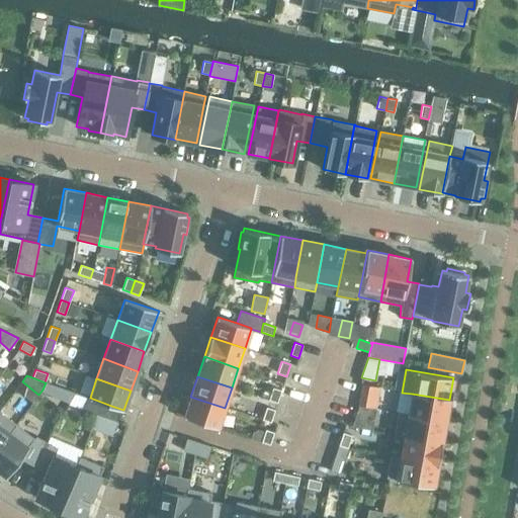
[(277,403),(281,391),(273,387),(268,401),(277,403)]
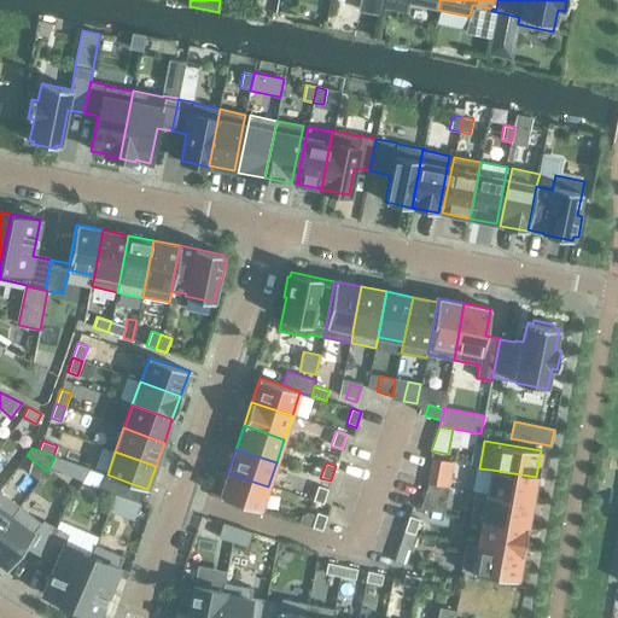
[(531,503),(536,477),(491,470),(487,494),(487,495),(531,503)]
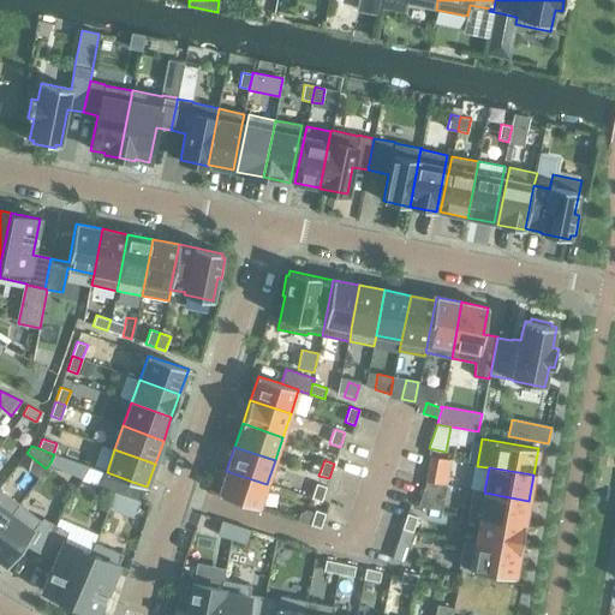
[(267,484),(226,471),(219,494),(260,508),(267,484)]
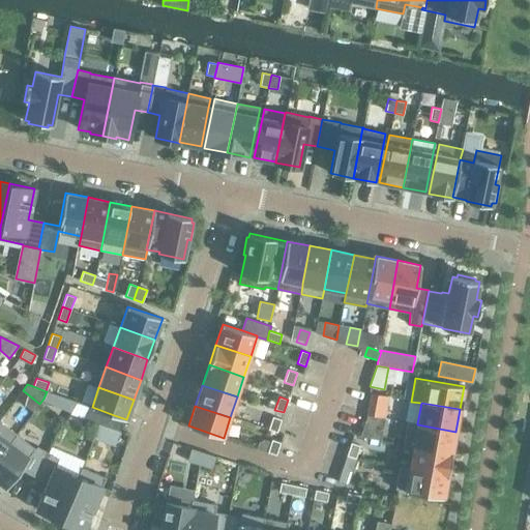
[(86,419),(110,428),(114,415),(92,407),(90,407),(86,419)]
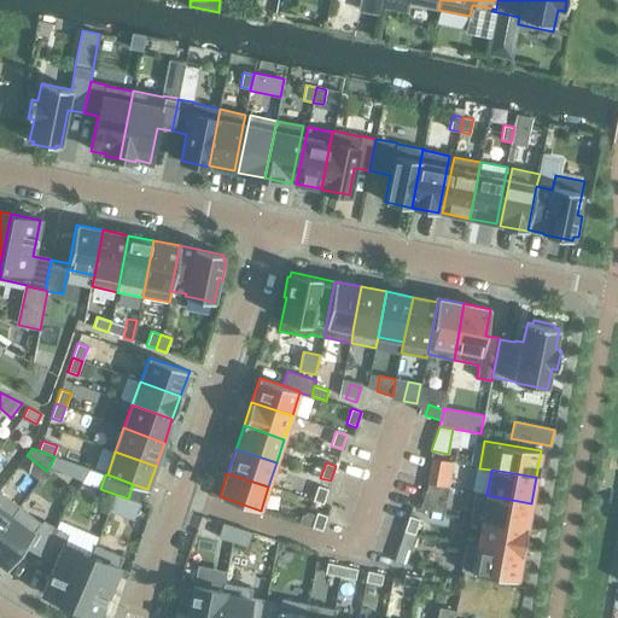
[(438,487),(429,484),(424,497),(435,501),(438,487)]
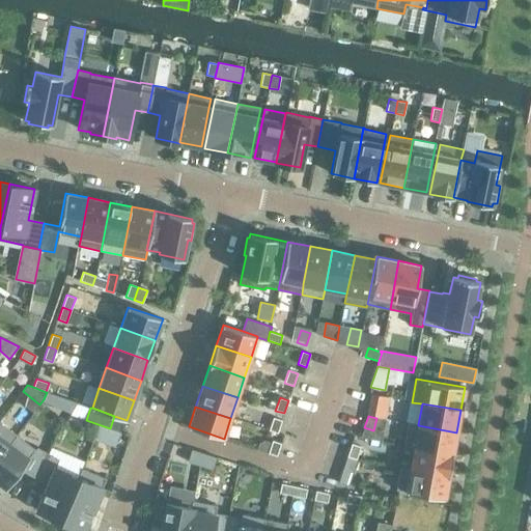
[(269,430),(278,434),(282,420),(273,418),(269,430)]
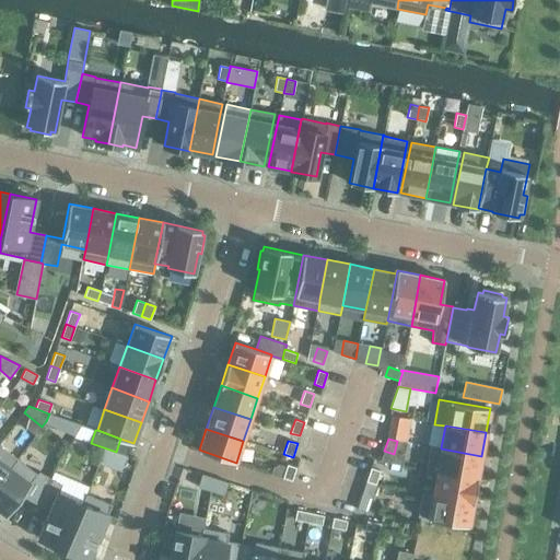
[(0,488),(21,462),(0,445),(0,488)]
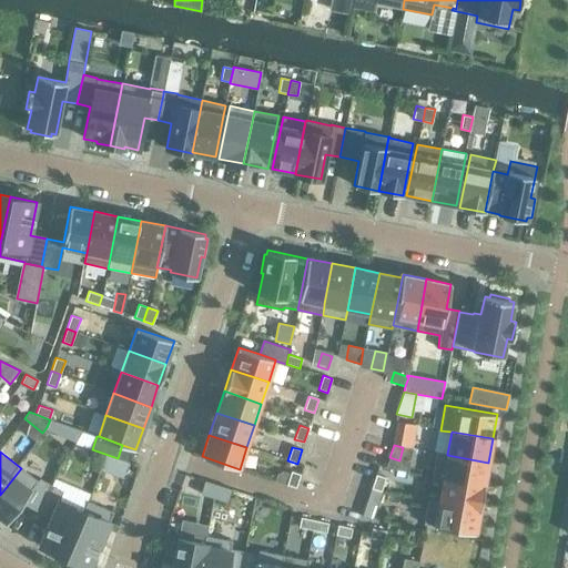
[(443,478),(484,486),(488,463),(447,455),(447,454),(437,452),(432,477),(443,479),(443,478)]
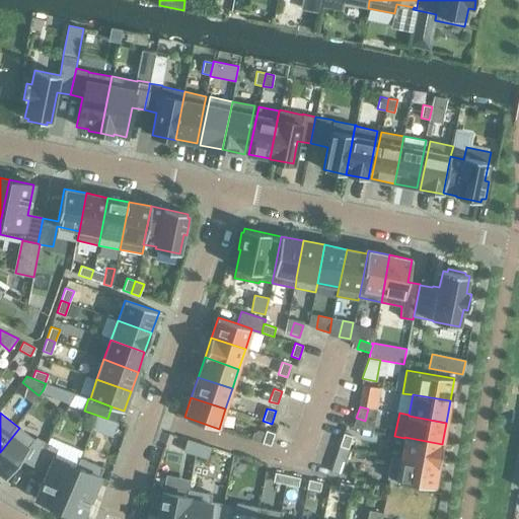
[(34,439),(19,428),(0,452),(0,472),(6,477),(20,458),(33,465),(47,443),(36,437),(34,439)]
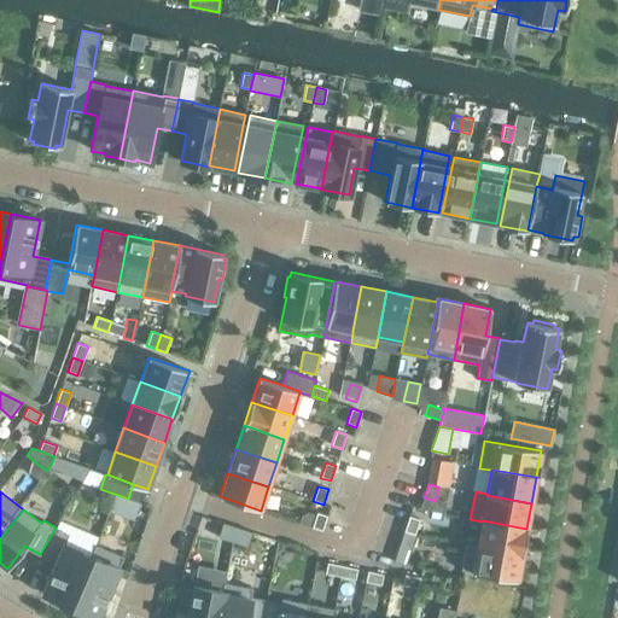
[(312,528),(322,531),(327,516),(316,513),(312,528)]
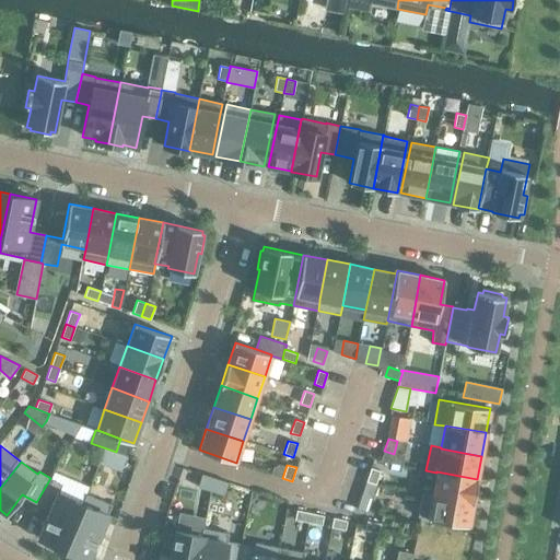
[(371,468),(366,481),(375,485),(380,471),(371,468)]
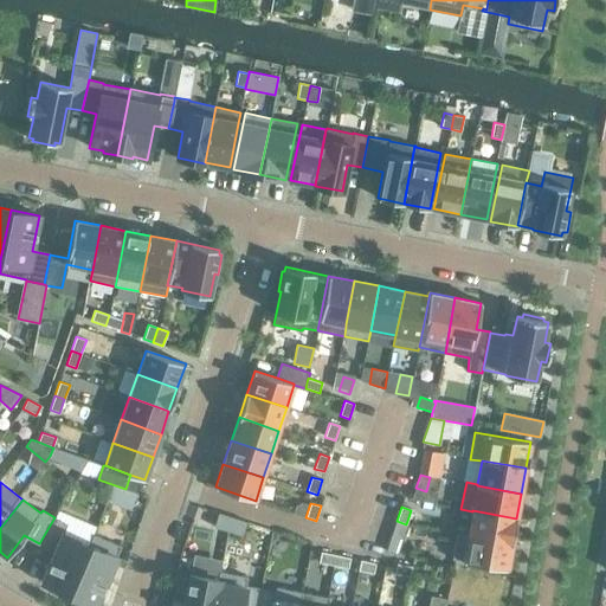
[(472,510),(472,511),(468,534),(468,535),(511,543),(516,519),(472,510)]
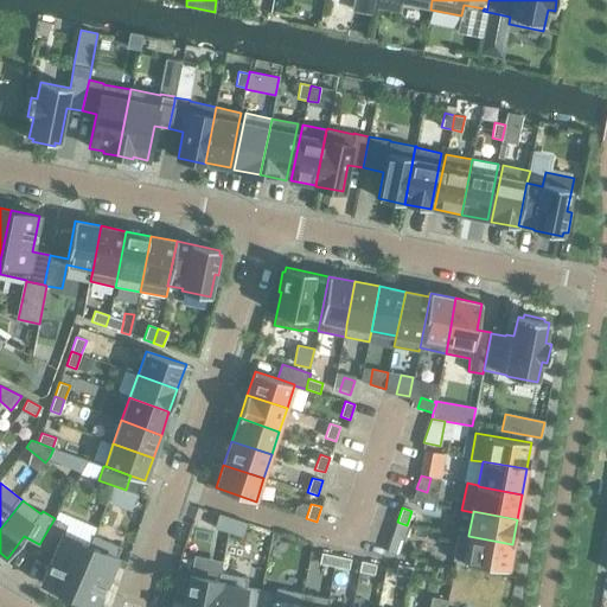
[(243,537),(248,523),(221,513),(216,529),(243,537)]
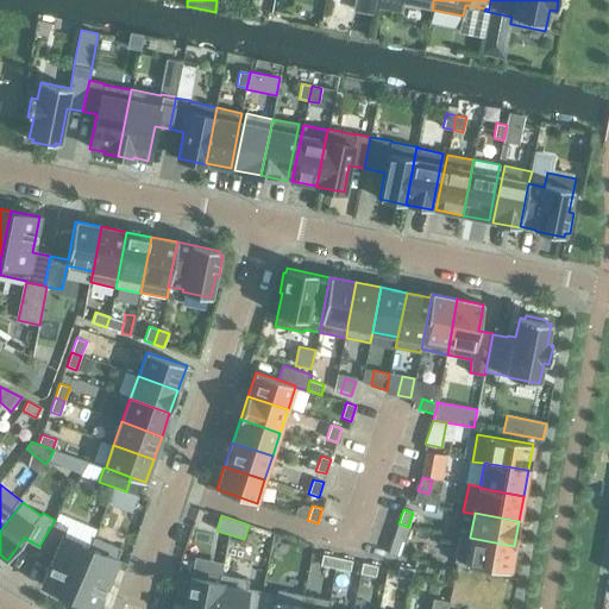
[(55,520),(39,546),(55,554),(42,585),(69,596),(95,537),(94,537),(89,547),(63,535),(68,526),(55,520)]
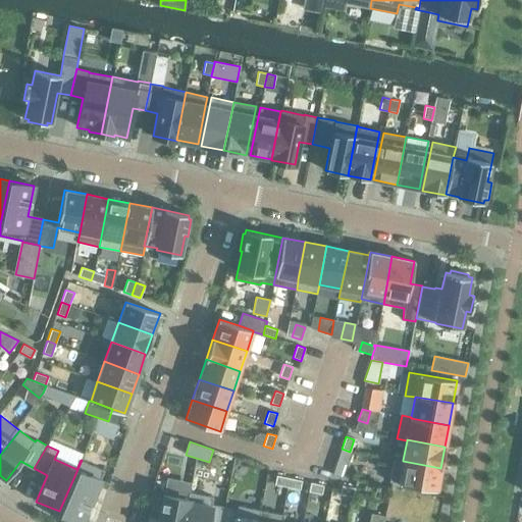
[(403,461),(403,460),(394,459),(388,482),(436,490),(440,468),(403,461)]
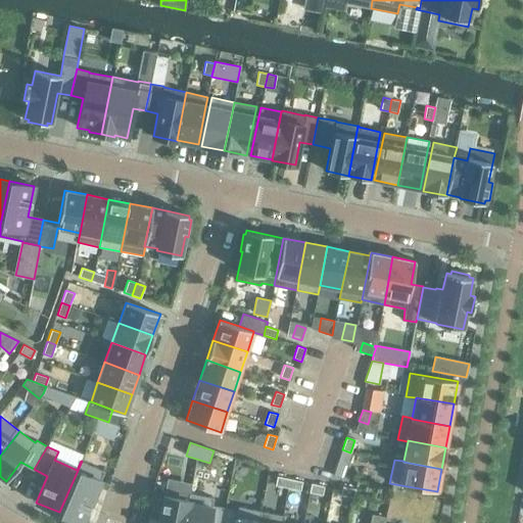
[(82,461),(59,512),(83,522),(105,471),(82,461)]
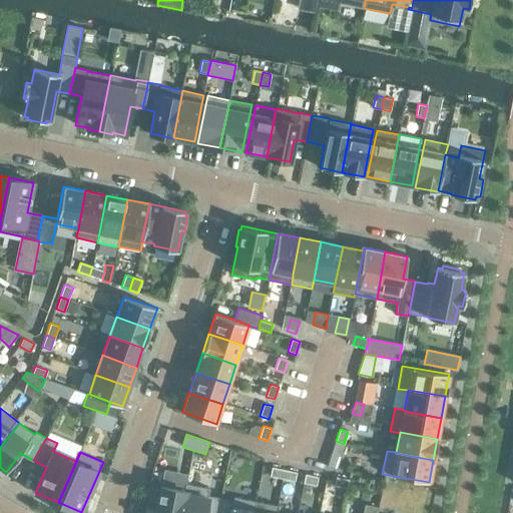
[(340,457),(331,454),(327,466),(335,469),(340,457)]
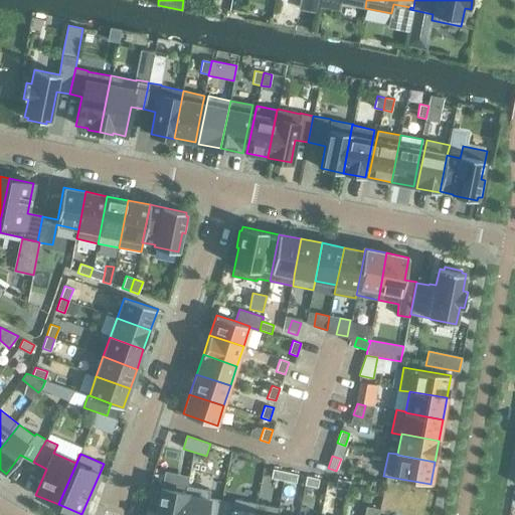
[(264,468),(262,479),(283,483),(284,481),(285,472),(264,468)]
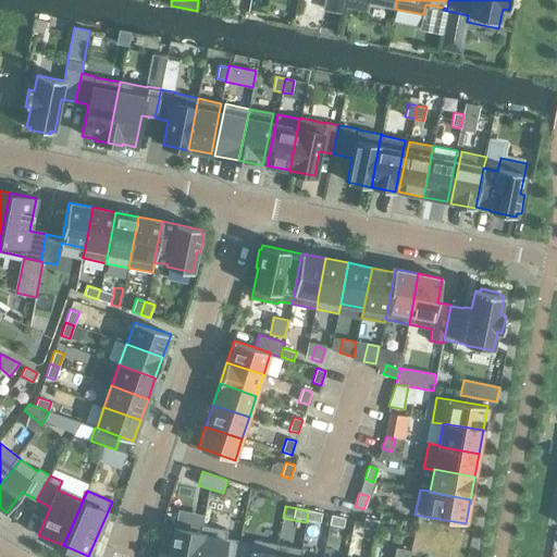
[(308,510),(307,520),(320,522),(322,512),(308,510)]
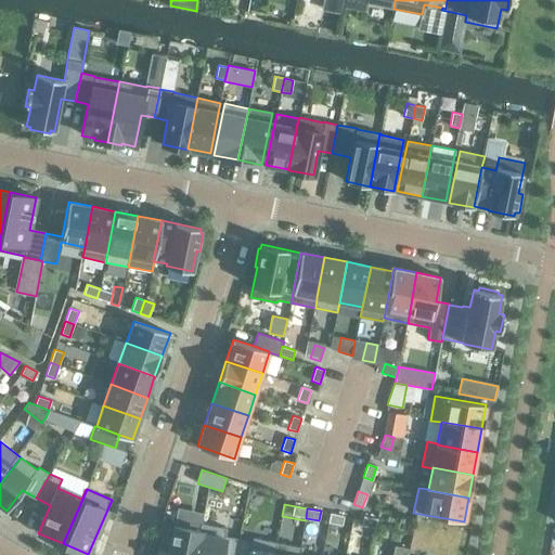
[(341,526),(344,516),(331,513),(328,523),(341,526)]
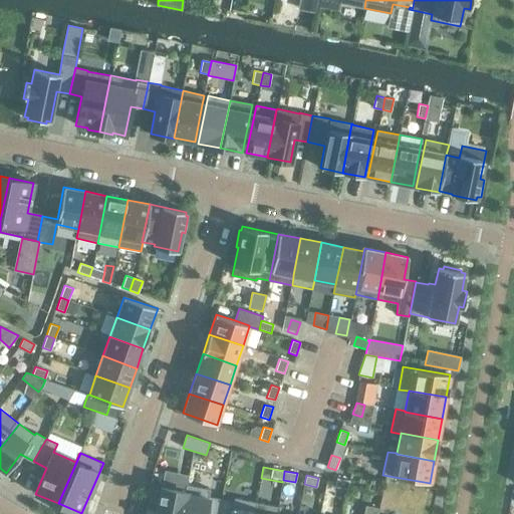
[(336,478),(335,482),(334,487),(346,489),(348,481),(336,478)]
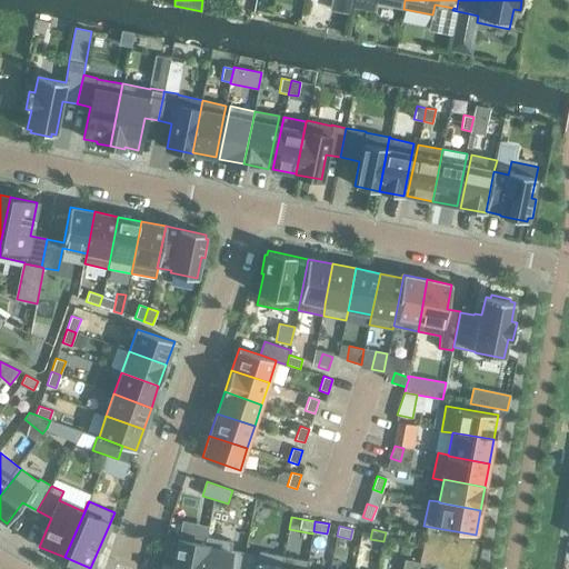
[(201,568),(208,537),(206,536),(205,545),(178,539),(178,542),(173,541),(170,556),(175,557),(171,568),(201,568)]
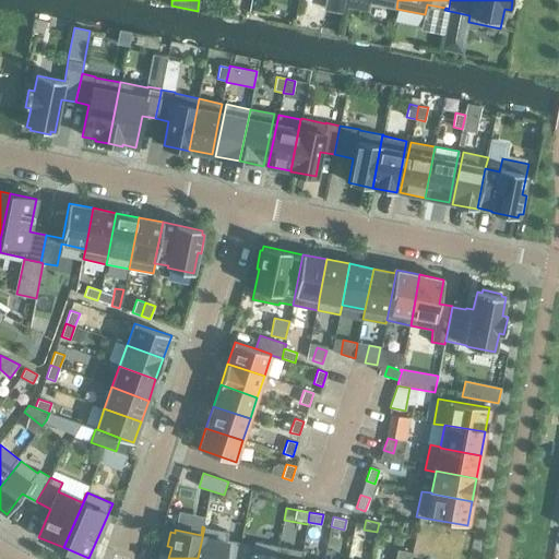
[(237,558),(240,543),(227,540),(228,532),(204,527),(198,558),(237,558)]
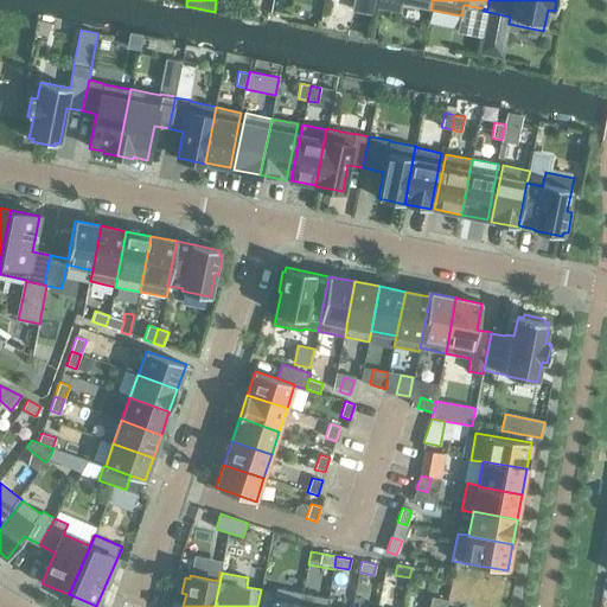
[(261,589),(257,606),(299,606),(302,593),(276,588),(275,593),(261,589)]
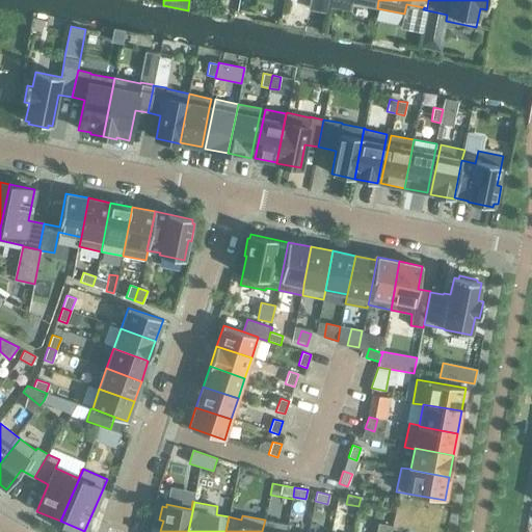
[(266,521),(265,520),(262,531),(286,531),(288,525),(266,521)]
